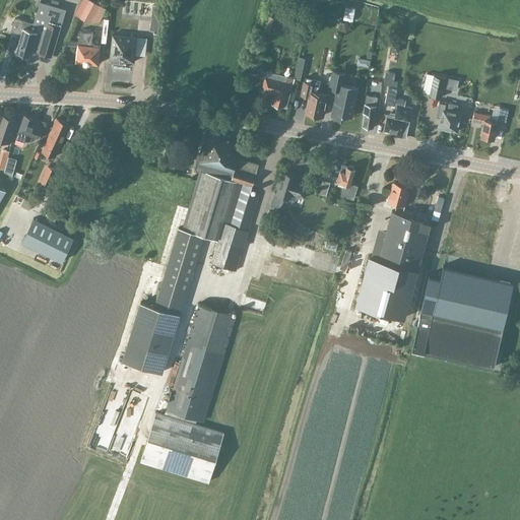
[(41,1),(34,23),(39,25),(31,50),(43,53),(43,55),(50,57),(51,55),(53,56),(66,8),(58,6),(59,1),(55,0),(52,0),(51,4),(41,1)]
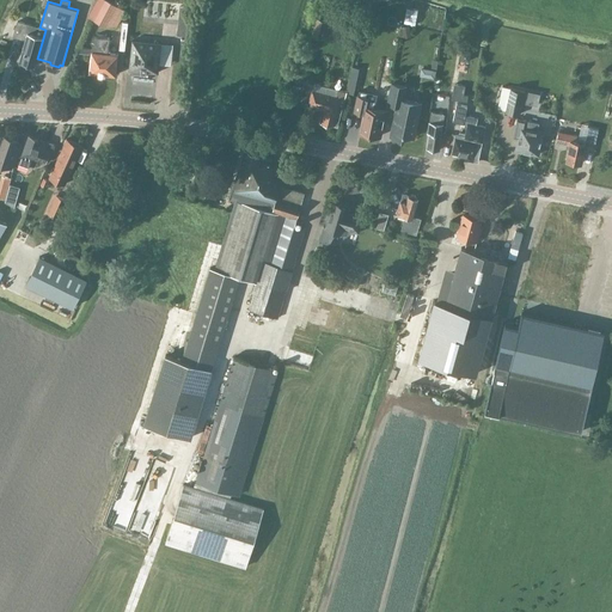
[(126,11),(104,0),(96,0),(87,18),(105,28),(117,26),(117,25),(126,11)]
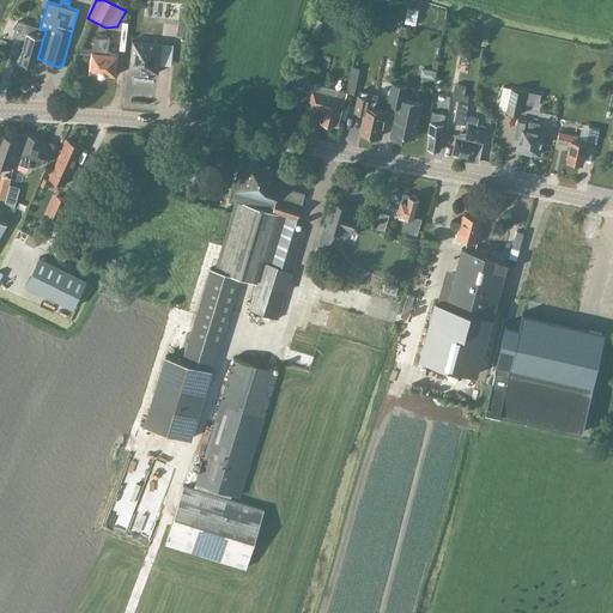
[(417,17),(420,2),(410,1),(407,14),(417,17)]
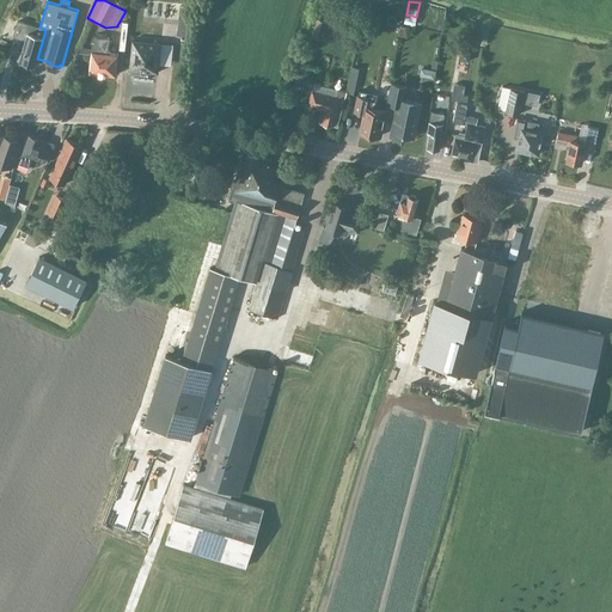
[(326,23),(317,19),(312,36),(322,38),(326,23)]
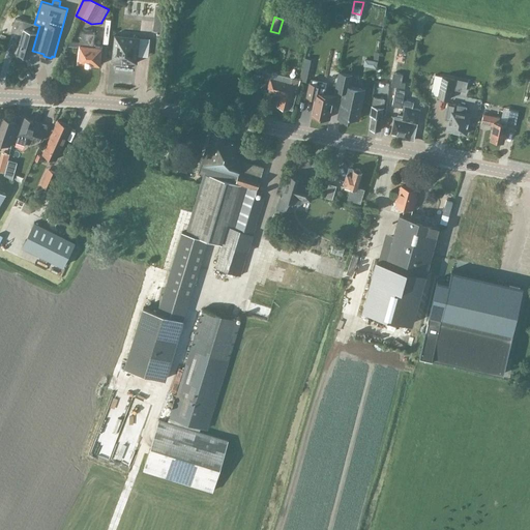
[(39,26),(33,25),(15,18),(10,32),(22,35),(17,52),(31,55),(32,52),(39,26)]
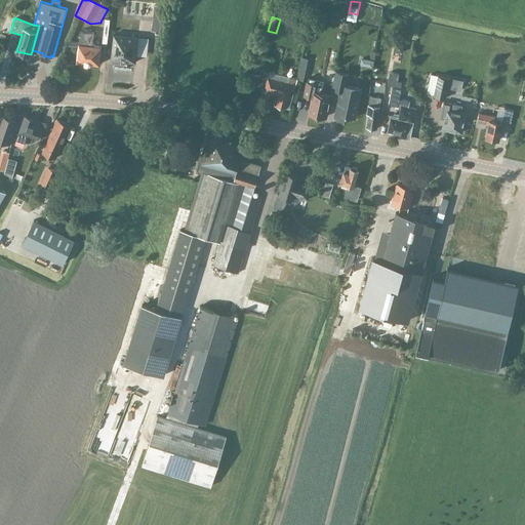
[(80,31),(79,42),(66,41),(66,45),(78,46),(76,62),(91,64),(99,64),(102,48),(113,49),(115,35),(80,31)]
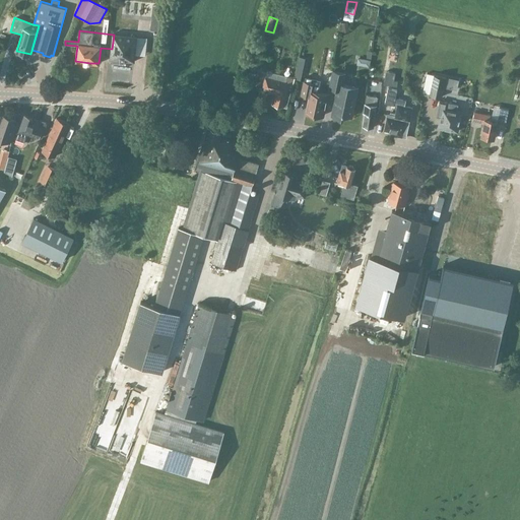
[(137,37),(114,35),(112,49),(111,59),(112,59),(134,61),(134,62),(135,62),(137,37)]
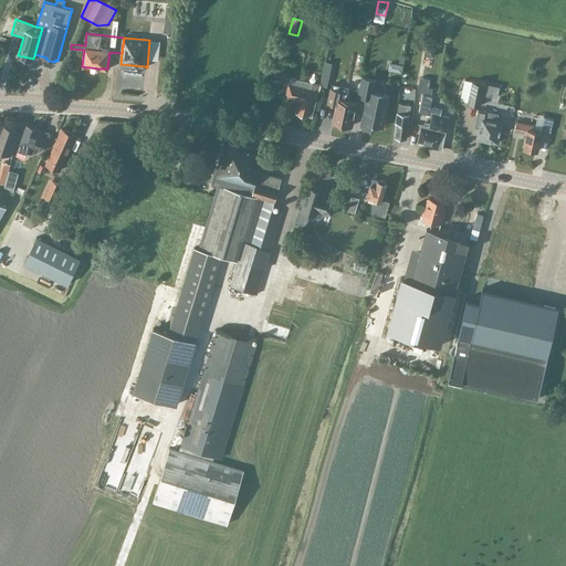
[(399,69),(402,60),(392,55),(389,64),(399,69)]
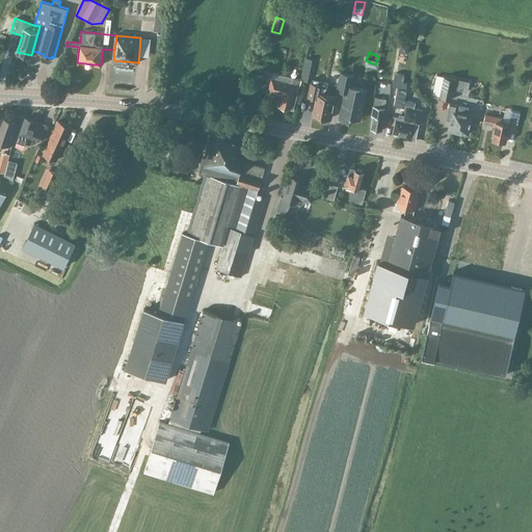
[(272,73),(271,78),(267,92),(281,96),(277,106),(293,109),(301,80),(293,78),(272,73)]
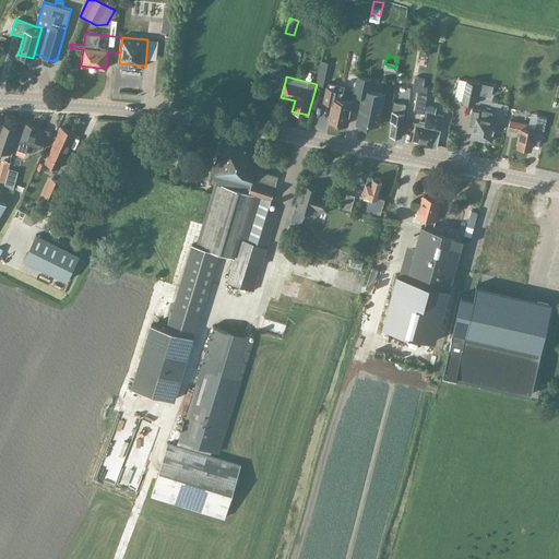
[(363,97),(359,110),(356,125),(368,127),(369,123),(379,126),(385,95),(369,92),(372,80),(358,78),(355,95),(363,97)]
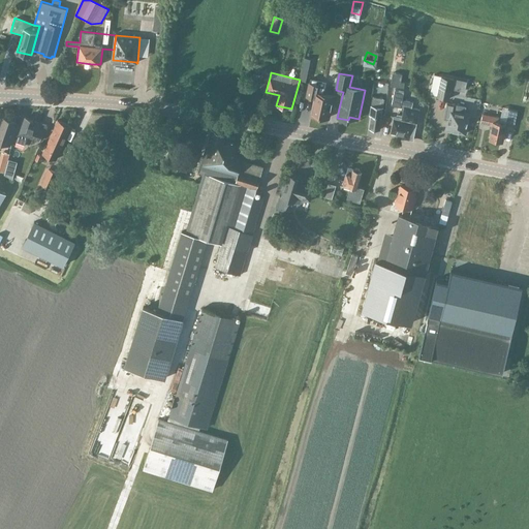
[(401,74),(392,73),(390,87),(403,89),(404,83),(400,83),(401,74)]
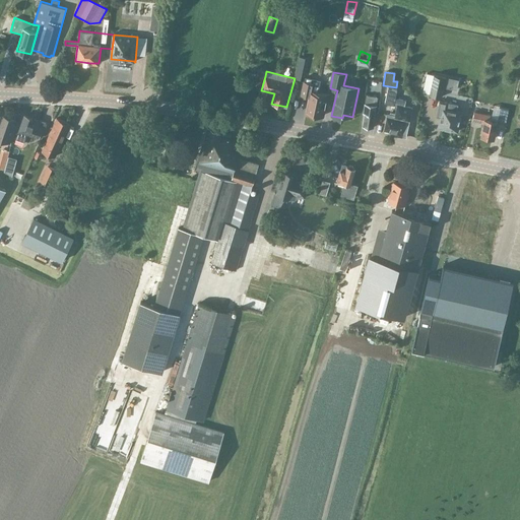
[(423,92),(431,94),(442,96),(447,77),(427,72),(423,92)]
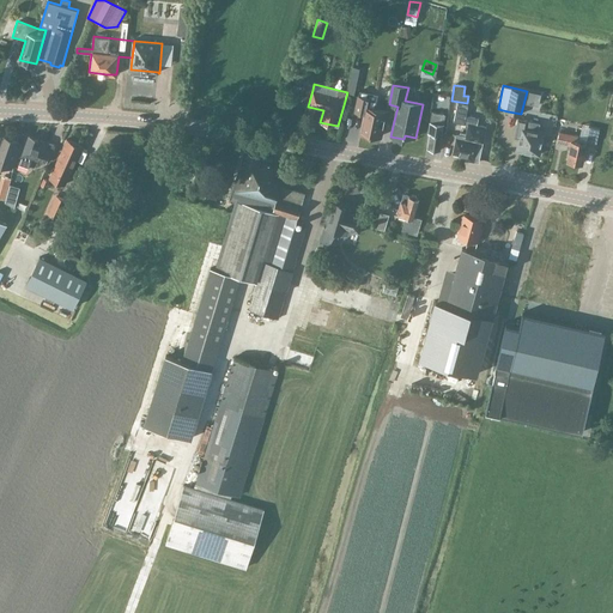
[(309,89),(297,86),(296,91),(299,92),(297,104),(305,105),(309,89)]
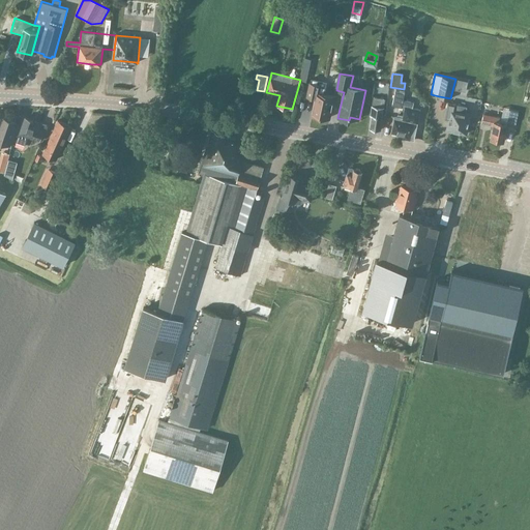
[(311,79),(310,82),(306,96),(315,98),(312,115),(329,119),(334,95),(324,92),(326,82),(311,79)]
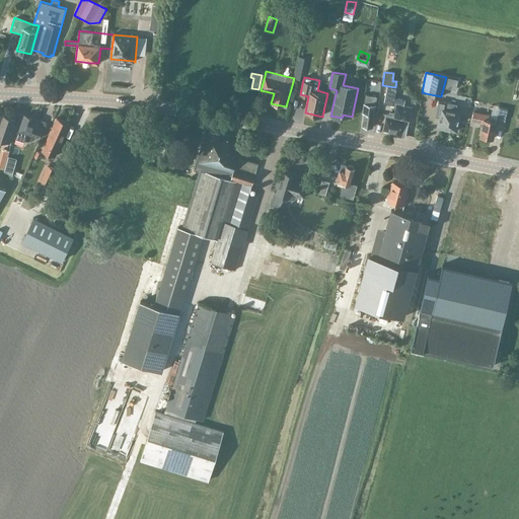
[(405,137),(405,134),(412,107),(406,106),(408,103),(404,102),(404,100),(394,98),(396,89),(386,87),(383,103),(395,105),(393,115),(386,113),(382,131),(392,132),(391,135),(405,137)]
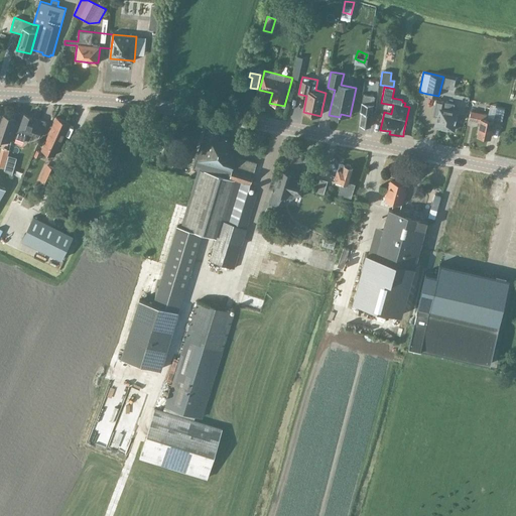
[(373,104),(375,96),(363,95),(362,103),(361,103),(359,113),(361,113),(360,125),(371,126),(374,105),(373,104)]
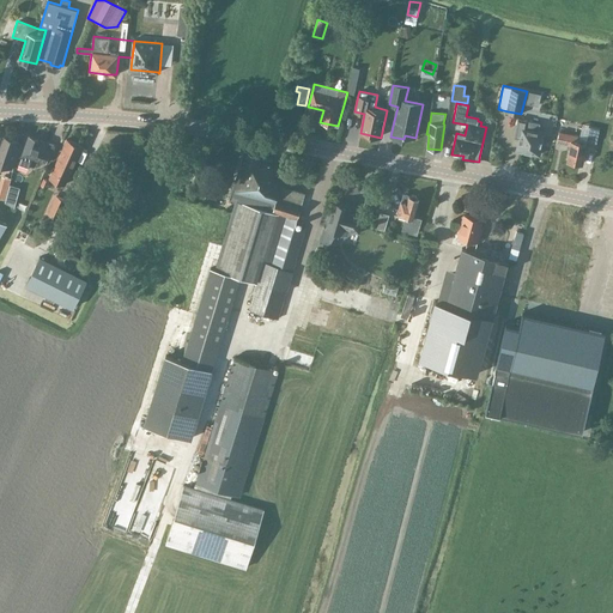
[(519,139),(516,151),(540,156),(545,131),(539,129),(540,123),(517,119),(514,138),(519,139)]
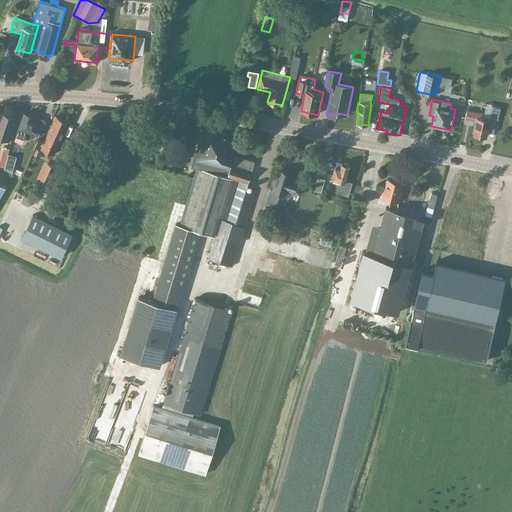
[(492,106),(490,118),(498,120),(501,108),(492,106)]
